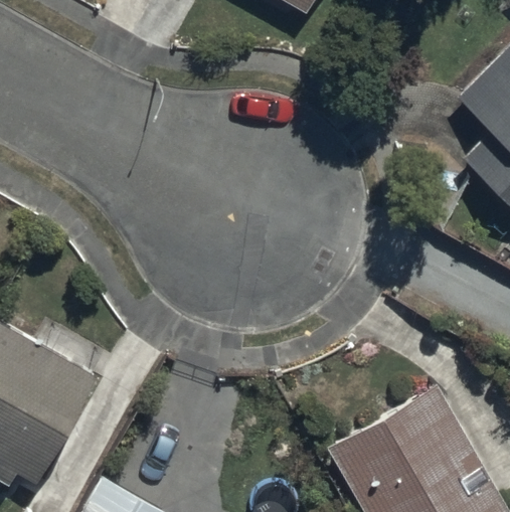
[(282,0),(309,15),(317,0),(282,0)]
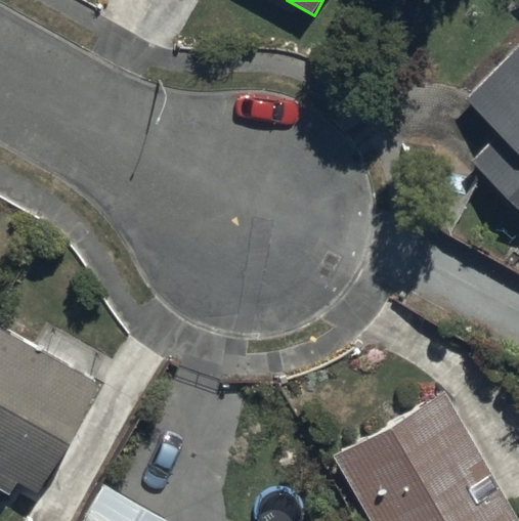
[(471,162),(518,209),(518,46),(467,99),(501,132),(471,162)]
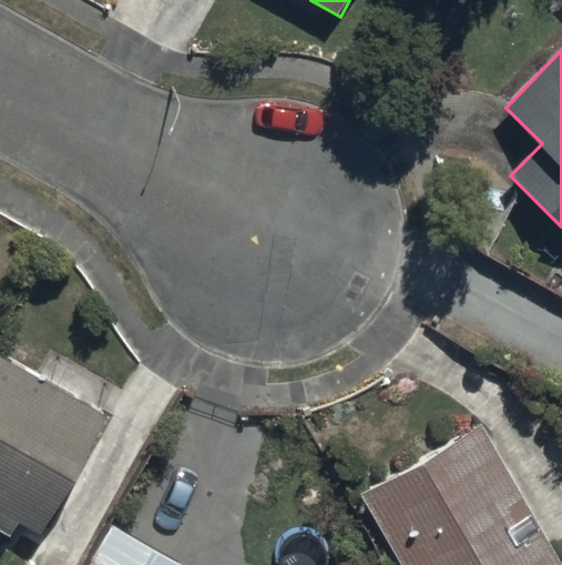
[(0,355),(0,512),(43,538),(113,419),(106,415),(119,395),(58,360),(44,382),(0,355)]
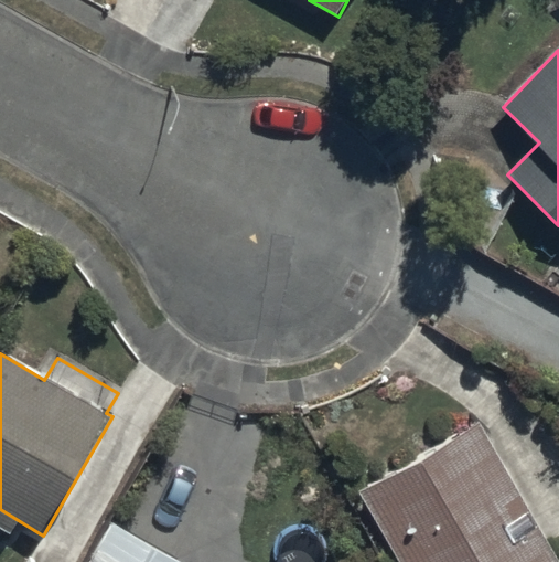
[(555,561),(475,427),(353,499),(389,561),(555,561)]
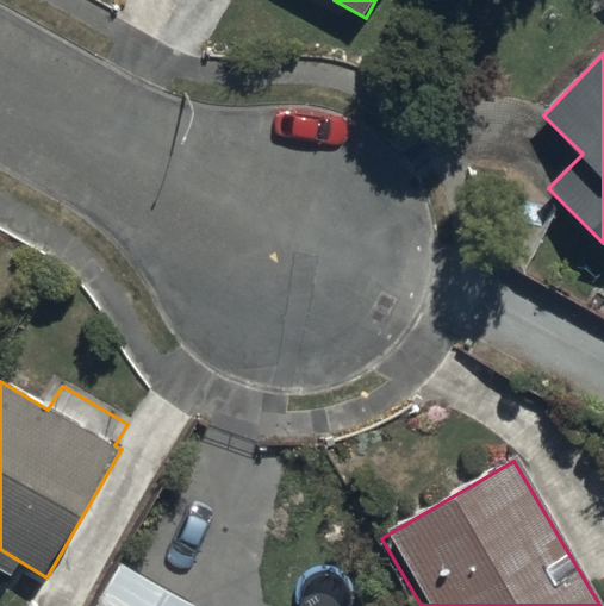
[(194,605),(125,566),(101,605),(194,605)]
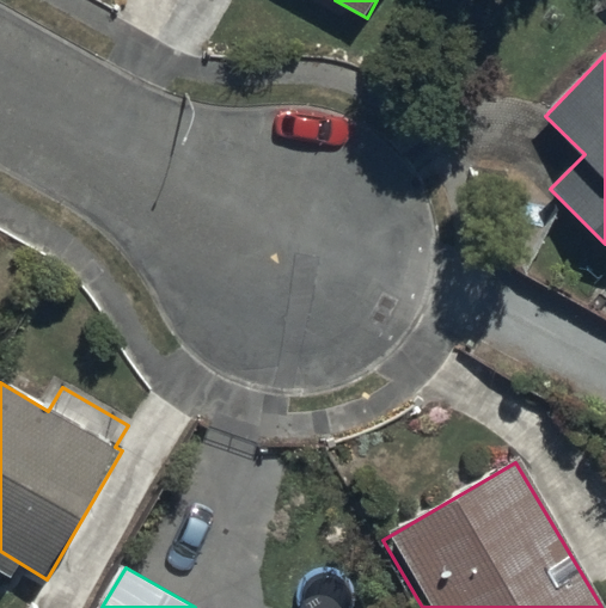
All buildings are outlined.
